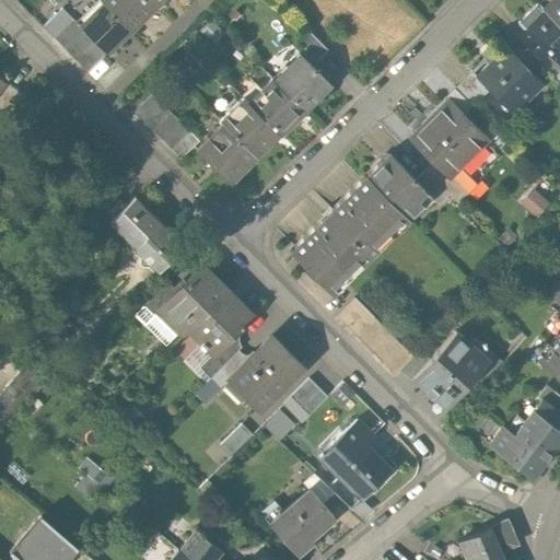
[(131,28),(103,0),(100,0),(78,21),(108,51),(131,28)]
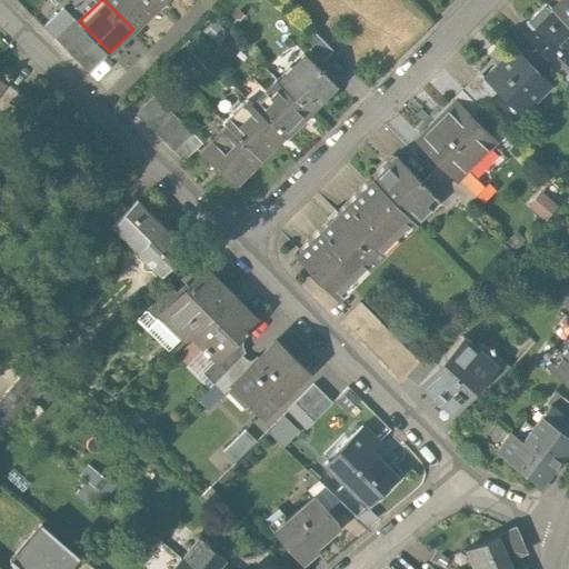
[(105,0),(133,29),(159,6),(153,0),(105,0)]
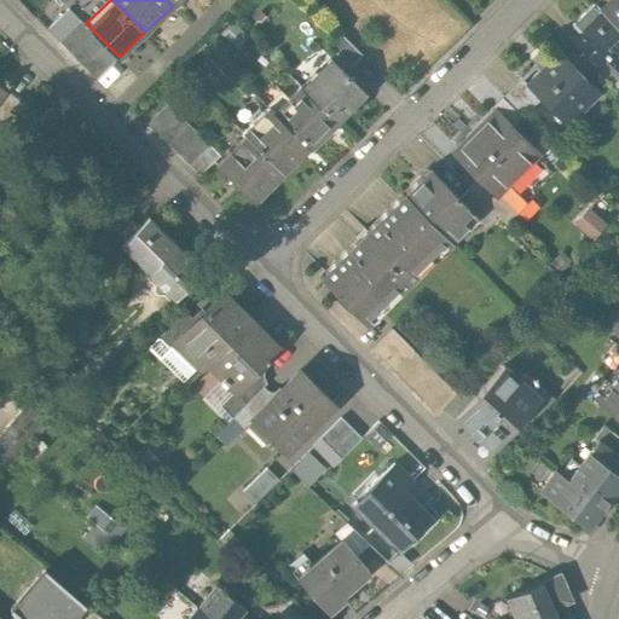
[(618,28),(590,0),(589,0),(568,21),(594,46),(618,70),(618,28)]
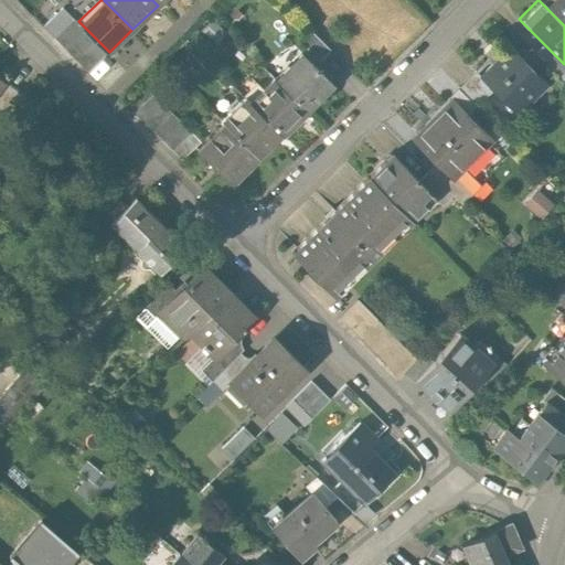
[(564,0),(539,0),(564,25),(564,0)]
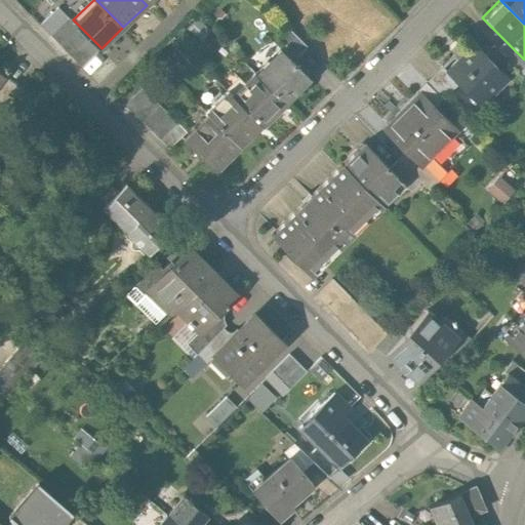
[(102,48),(73,19),(59,5),(40,25),(82,68),(102,48)]
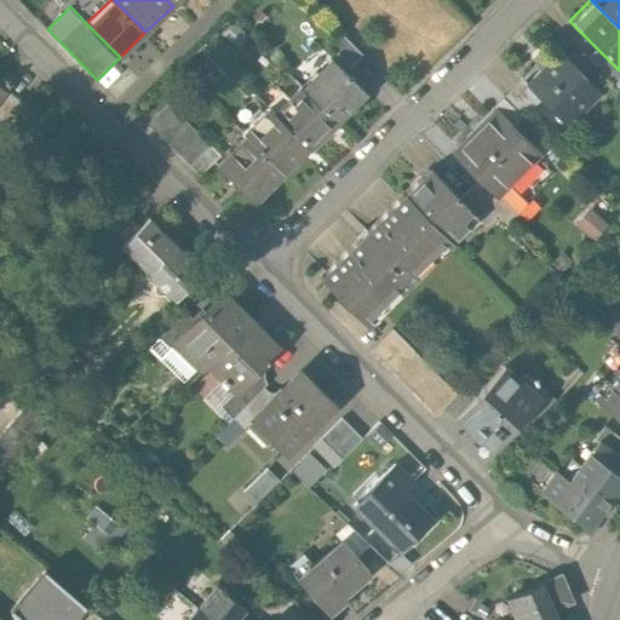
[(248,35),(234,21),(222,33),(236,47),(248,35)]
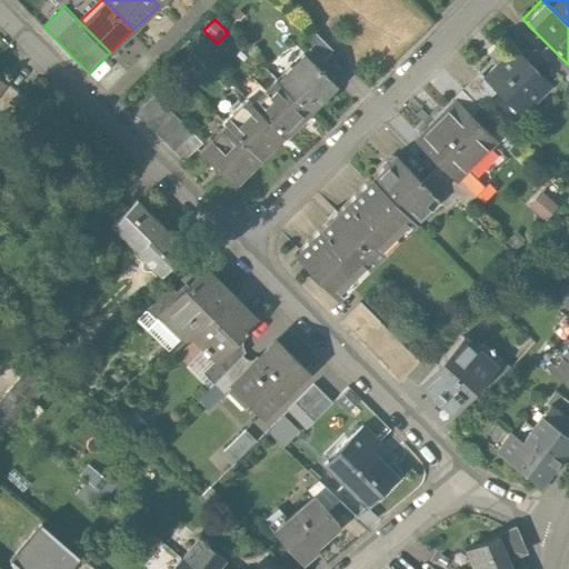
[(316,31),(306,41),(323,59),(333,50),(316,31)]
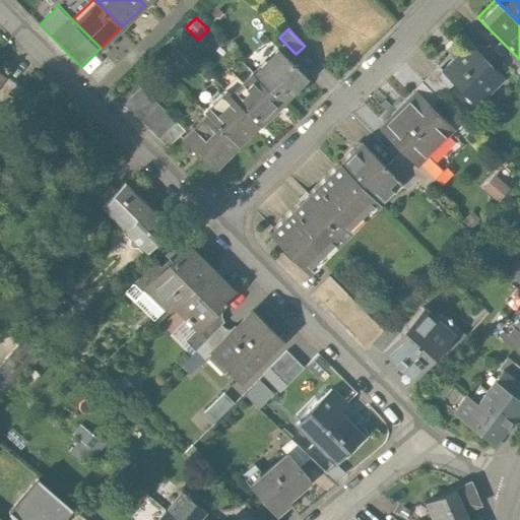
[(519,60),(519,59),(499,39),(491,47),(513,68),(519,60)]
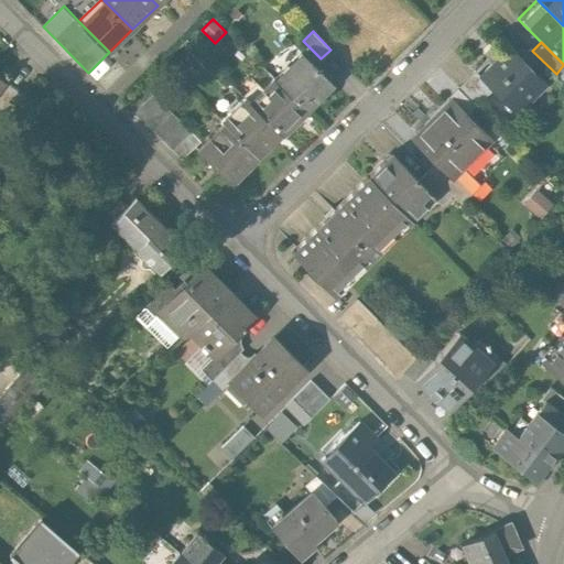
[(545,83),(507,44),(477,73),(492,88),(516,112),(545,83)]
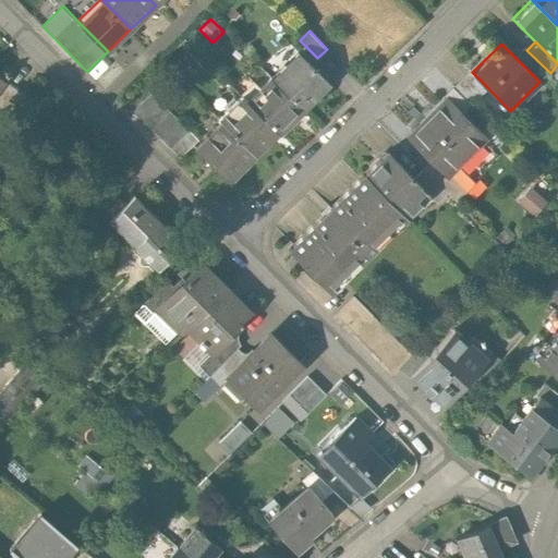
[(300,48),(277,71),(310,105),(334,82),(300,48)]
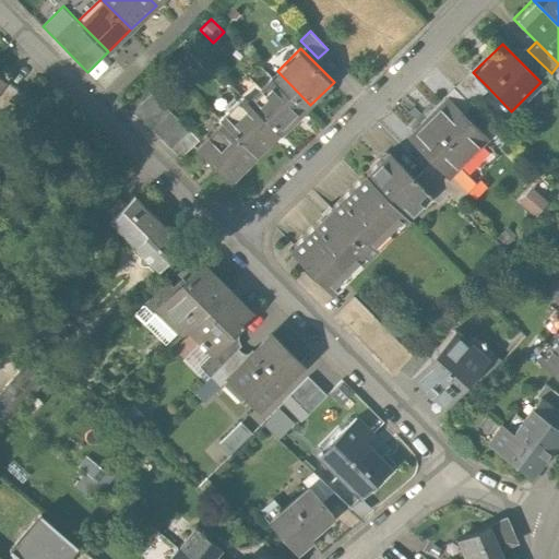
[(442,93),(462,113),(488,87),(473,72),(467,68),(442,93)]
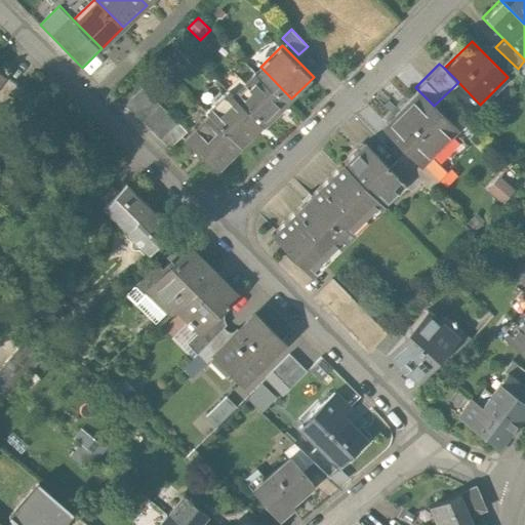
[(260,67),(236,91),(267,123),(291,98),(260,67)]
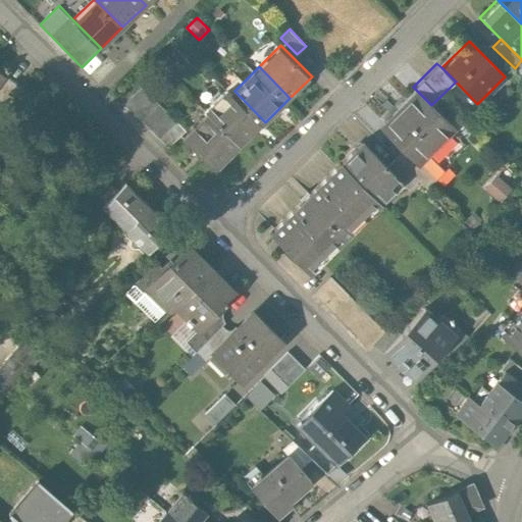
[(6,75),(0,84),(0,115),(22,88),(6,75)]
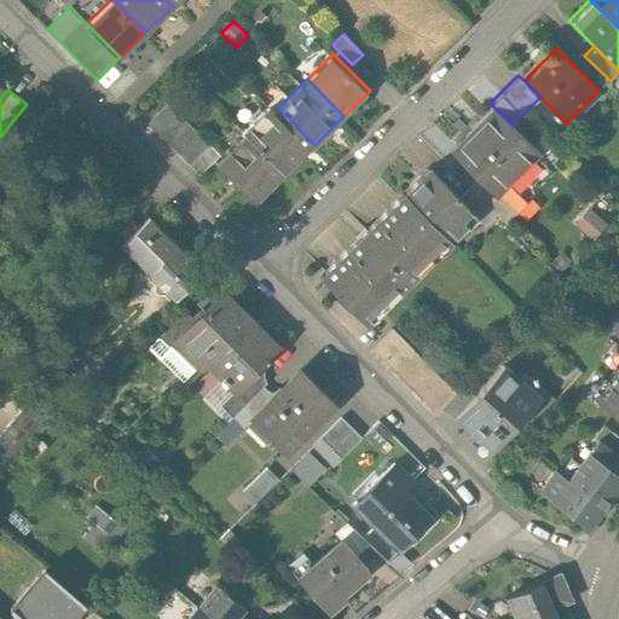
[(244,129),(250,134),(288,173),(314,145),(278,108),(272,102),(244,129)]
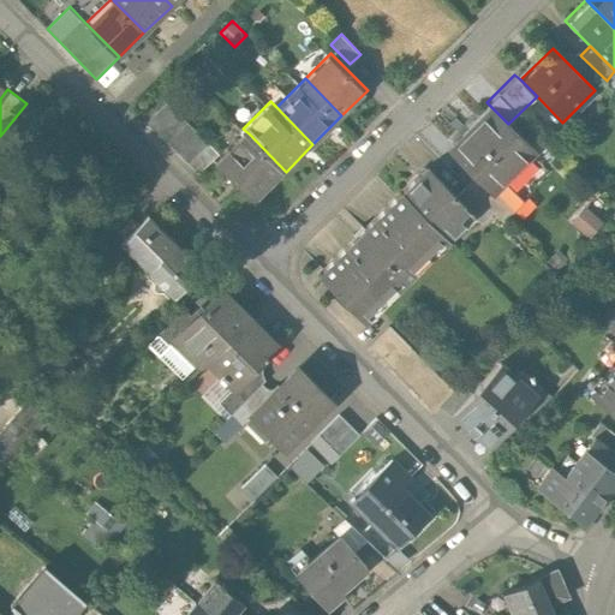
[(219,153),(168,102),(148,121),(198,173),(219,153)]
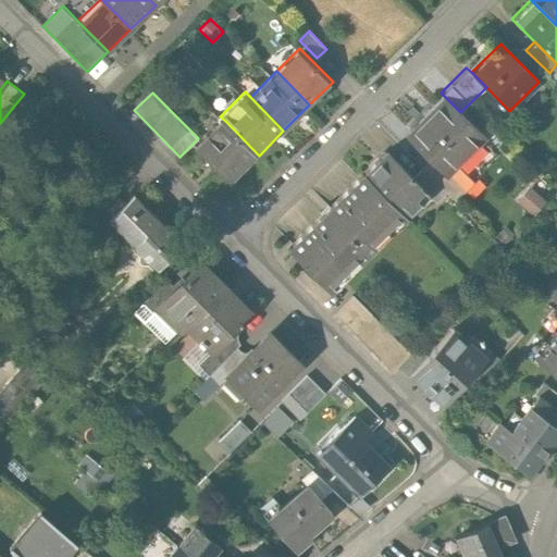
[(430,159),(445,175),(448,173),(485,136),(460,112),(441,93),(403,132),(430,159)]
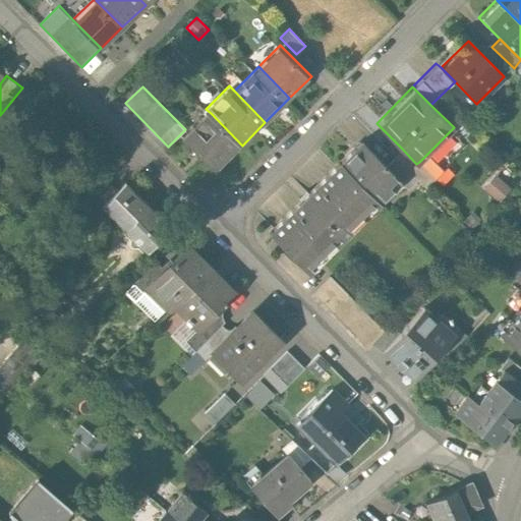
[(185,138),(217,170),(242,146),(211,113),(185,138)]
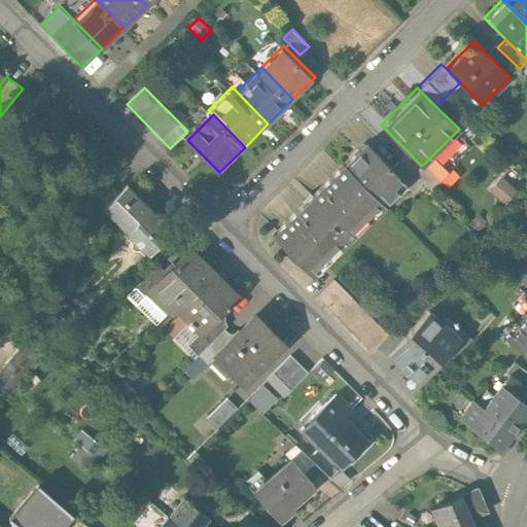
[(363,142),(342,164),(384,207),(406,185),(389,168),(363,142)]
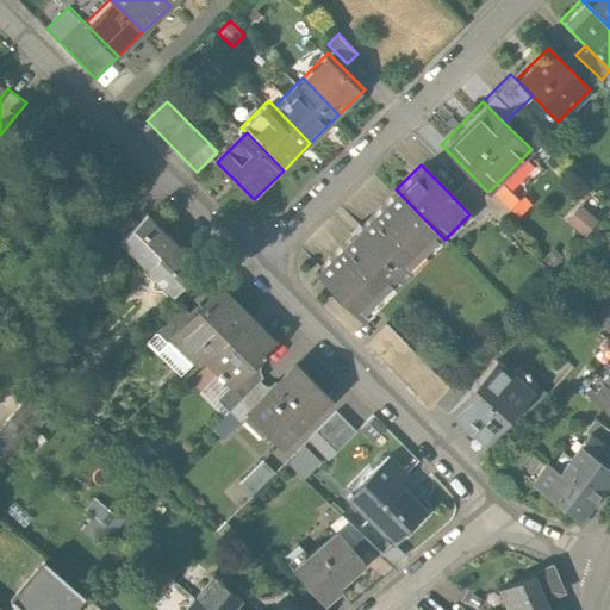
[(487,192),(471,174),(461,182),(487,211),(497,221),(509,209),(491,190),(487,192)]
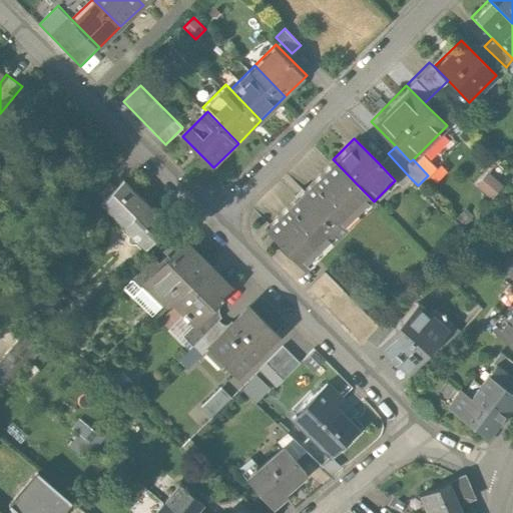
[(410,177),(388,153),(379,163),(395,180),(402,186),(410,177)]
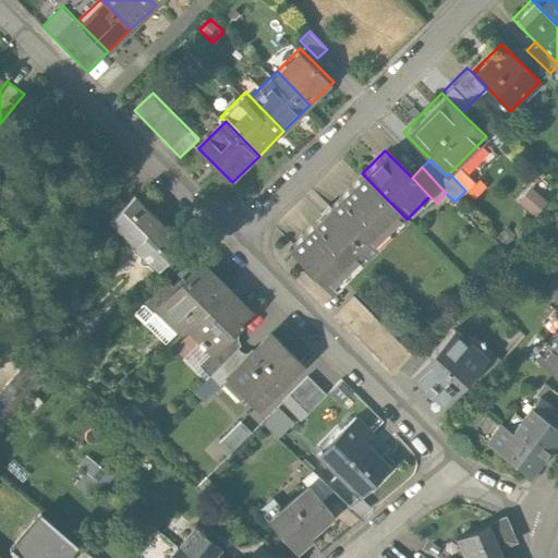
[(362,173),(284,249),(329,293),(407,219),(362,173)]
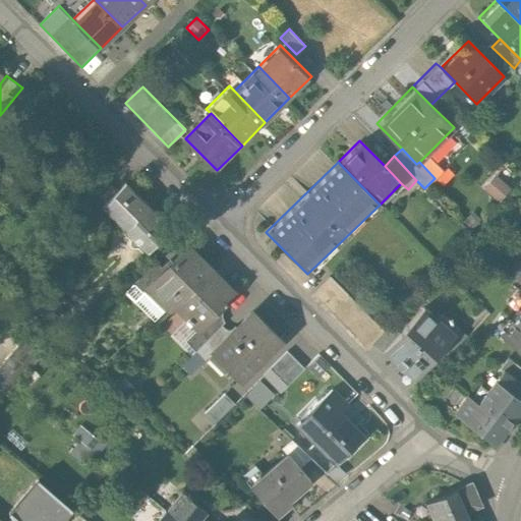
[(107,200),(117,191),(99,173),(77,194),(87,204),(99,191),(107,200)]
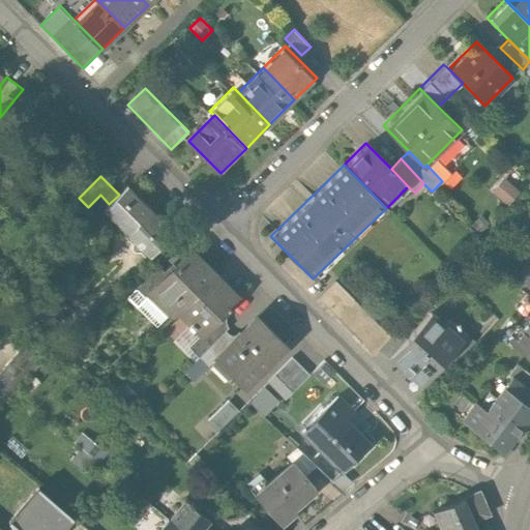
[(519,189),(503,176),(490,190),(505,205),(519,189)]
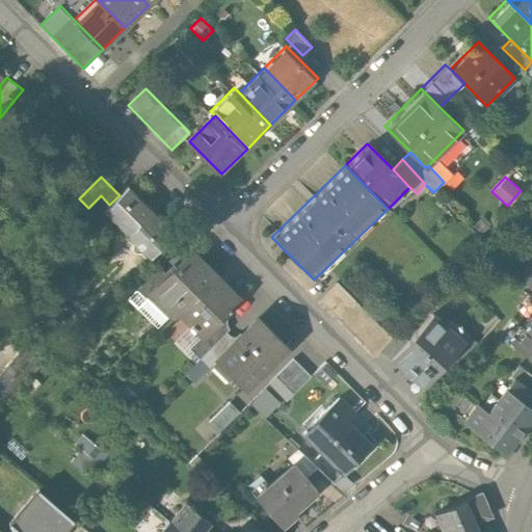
[(109,205),(106,209),(152,255),(178,230),(131,184),(120,195),(109,205)]
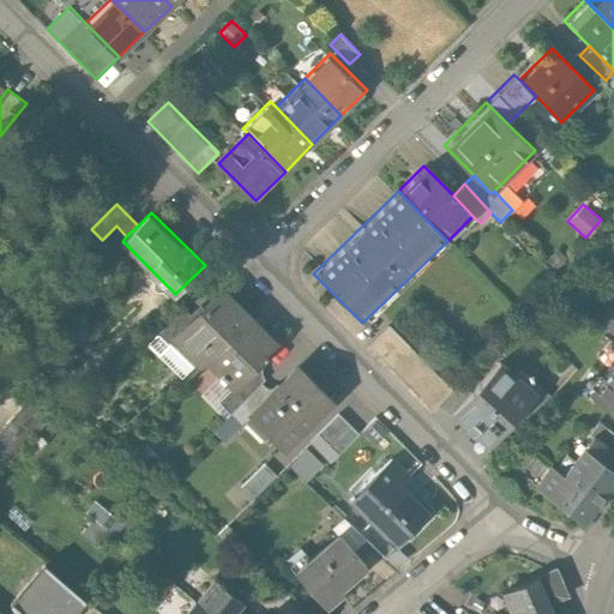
[(191,317),(172,336),(202,365),(208,360),(253,312),(224,283),(191,317)]
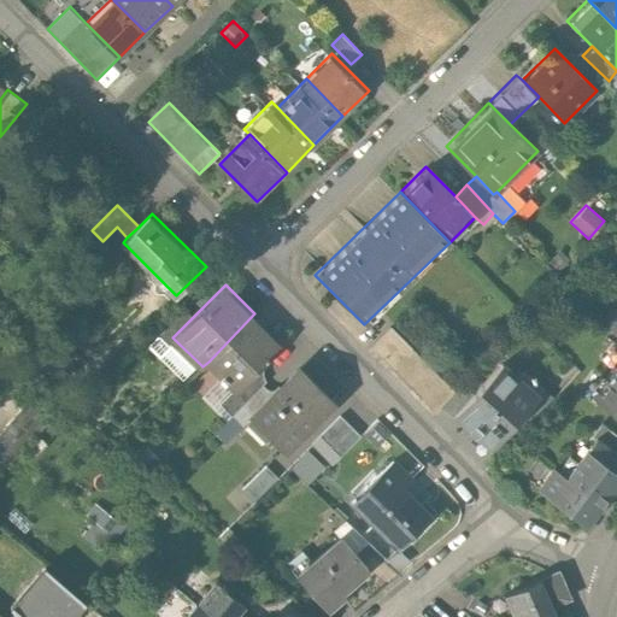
[(610,297),(597,286),(589,294),(603,305),(610,297)]
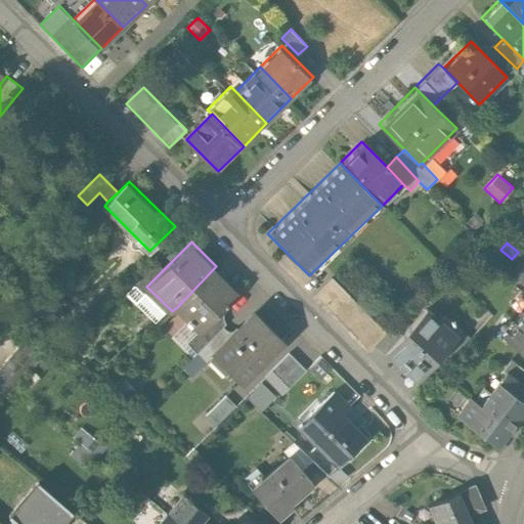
[(507,273),(523,287),(523,254),(522,253),(507,273)]
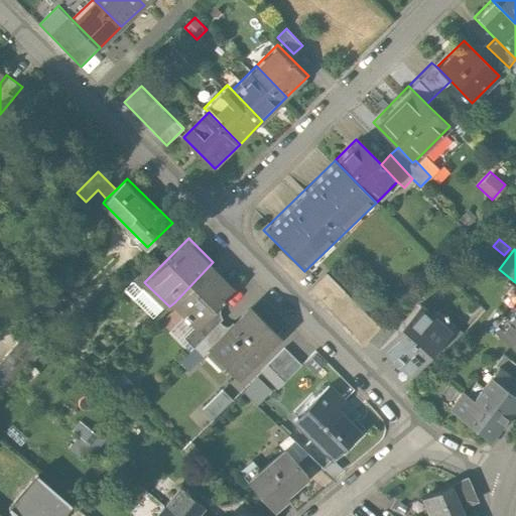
[(144,282),(160,266),(153,259),(133,280),(140,286),(144,282)]
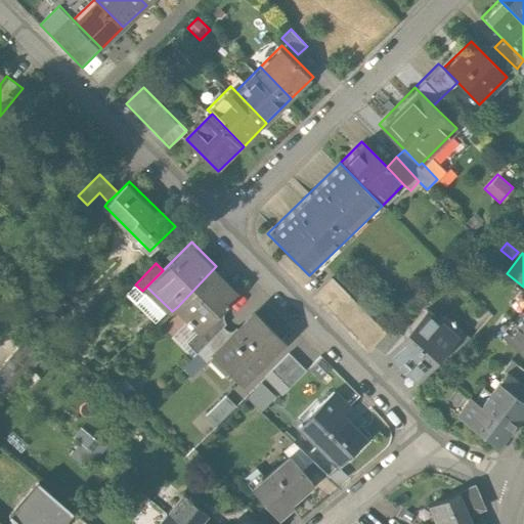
[(216,266),(177,307),(200,331),(239,291),(216,266)]
